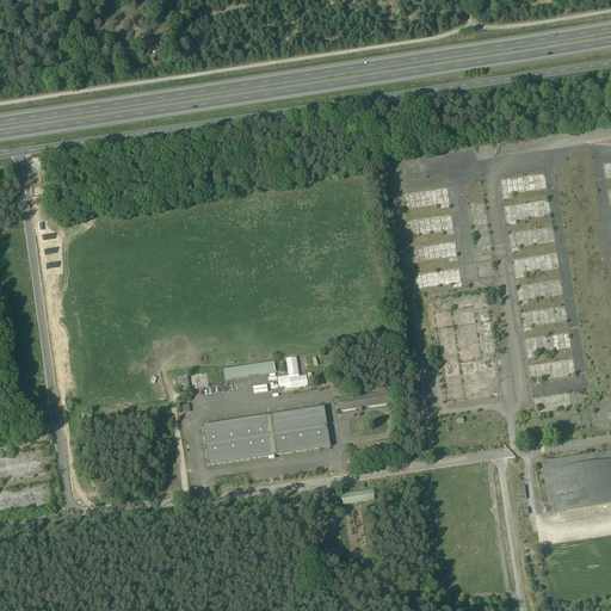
[(285,387),(287,389),(290,388),(290,389),(308,386),(307,376),(298,377),(298,376),(296,358),(287,359),(289,376),(277,378),(279,388),(285,387)]
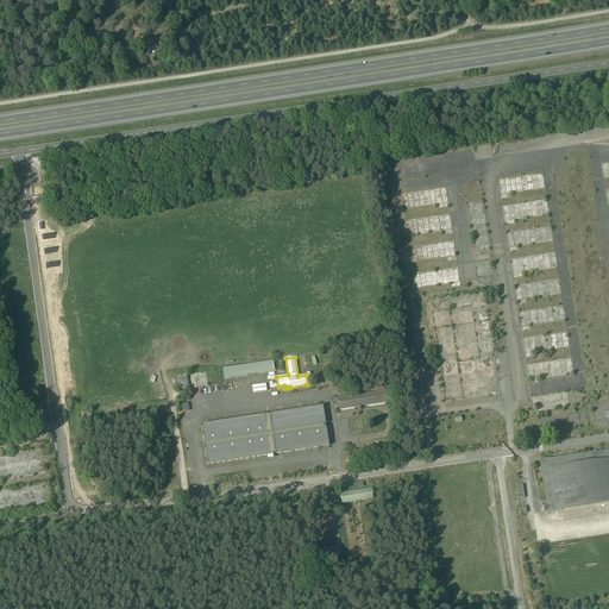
[(223,369),(224,378),(274,371),(272,362),(223,369)]
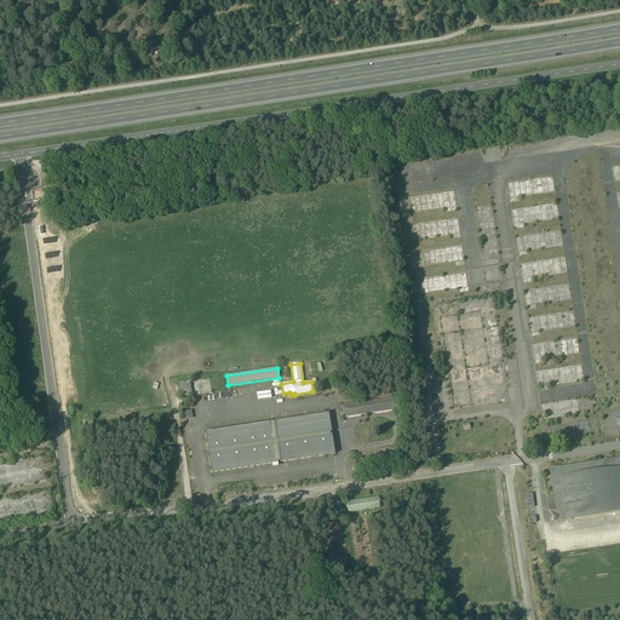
[(182,396),(193,395),(190,382),(179,383),(182,396)]
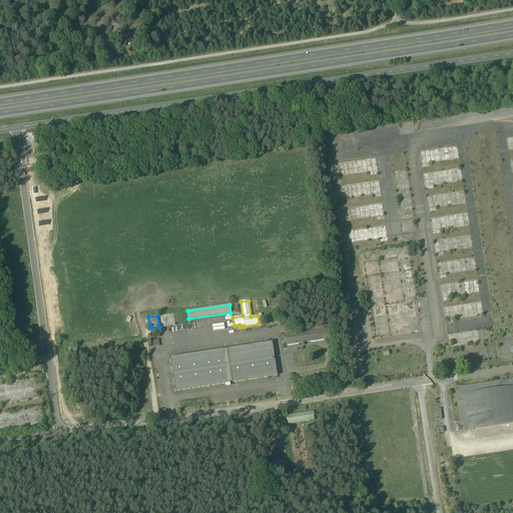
[(282,336),(283,346),(331,339),(329,329),(285,336),(282,336)]
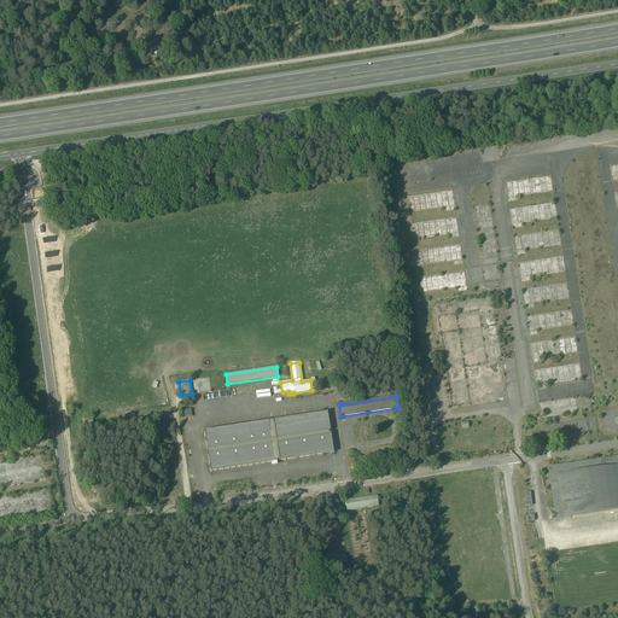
[(208,453),(211,472),(272,462),(278,461),(278,460),(279,460),(280,461),(334,453),(331,433),(330,433),(328,432),(331,431),(328,412),(273,420),(273,421),(272,421),(205,431),(208,450),(210,450),(210,452),(208,453)]
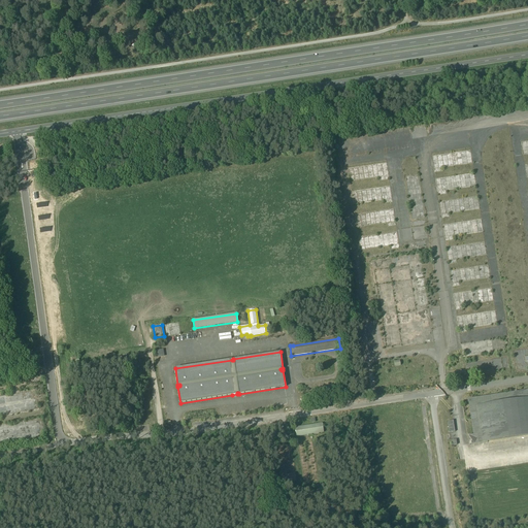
[(468,436),(469,446),(483,443),(487,442),(488,442),(527,435),(527,390),(468,400),(468,402),(473,435),(468,436)]
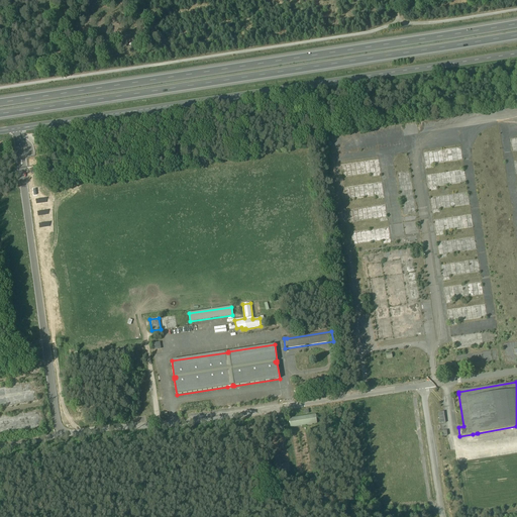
[(290,423),(290,427),(307,425),(312,424),(317,423),(316,415),(289,419),(290,422),(290,423)]
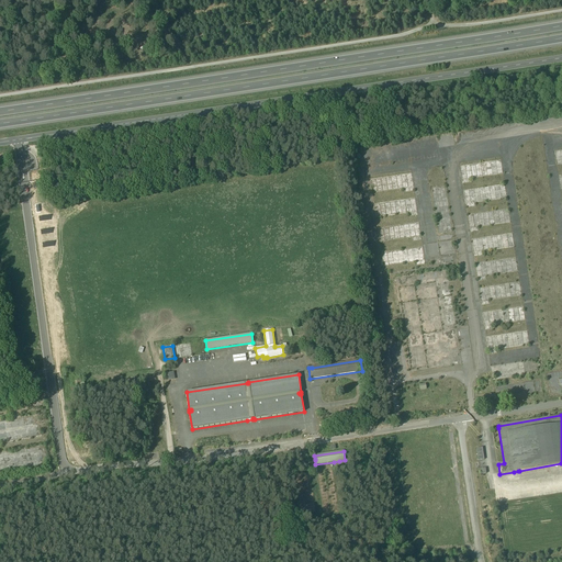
[(360,474),(362,494),(370,493),(368,473),(360,474)]
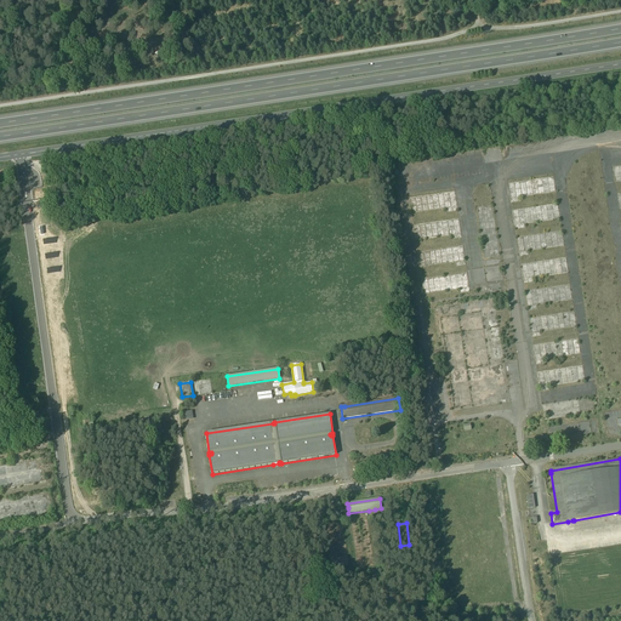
All buildings are outlined.
